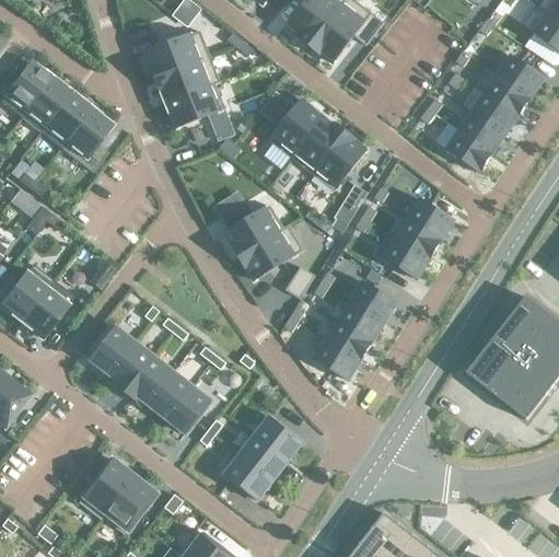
[(310,0),(288,28),(310,45),(340,1),(339,0),(310,0)]
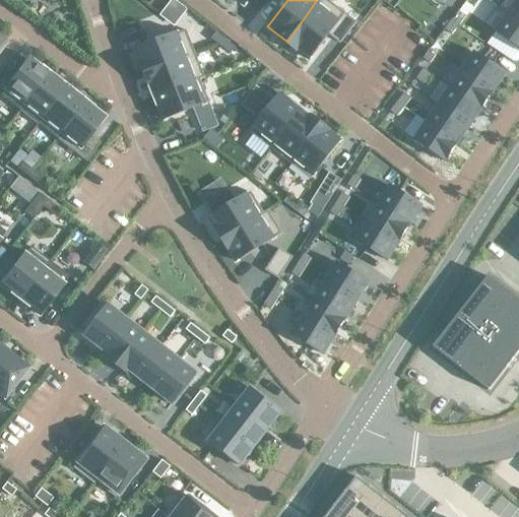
[(317,0),(316,1),(287,42),(308,58),(328,33),(339,41),(355,19),(330,0),(317,0)]
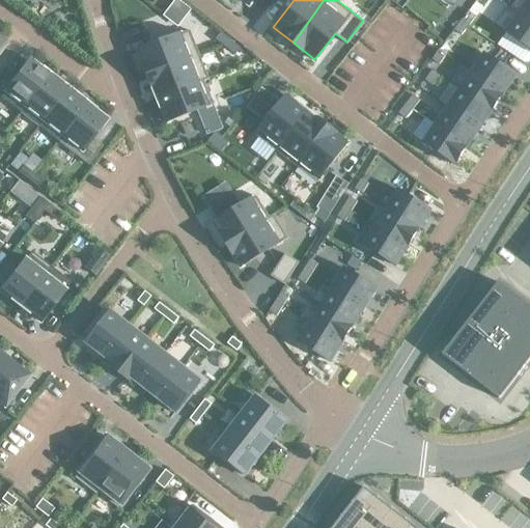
[(525,0),(518,11),(529,21),(529,0),(525,0)]
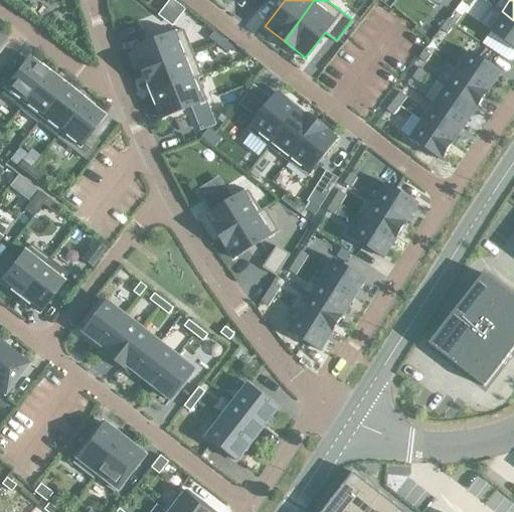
[(454,8),(447,17),(454,22),(461,13),(454,8)]
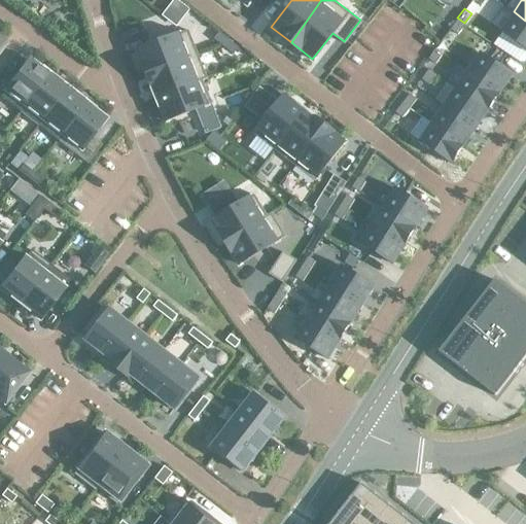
[(525,21),(514,11),(500,29),(525,47),(525,21)]
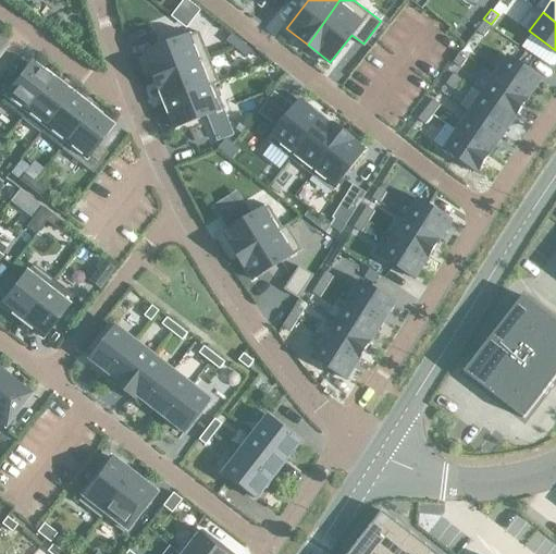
[(483,19),(476,28),(483,34),(491,24),(483,19)]
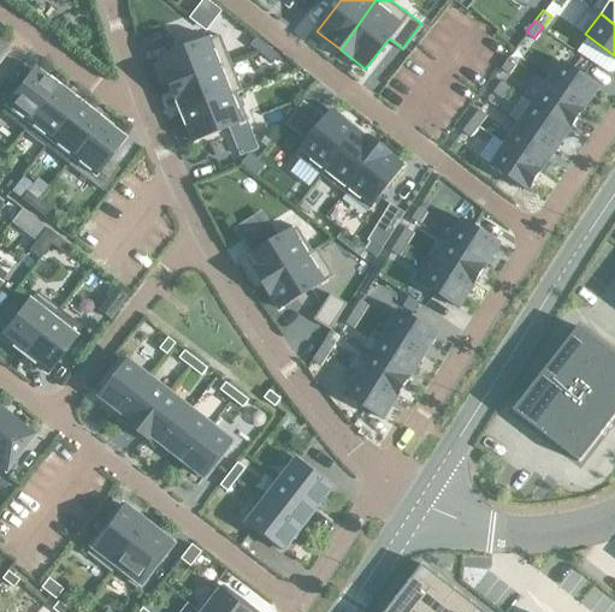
[(210,35),(158,54),(170,84),(222,65),(231,60),(219,33),(210,36),(210,35)]
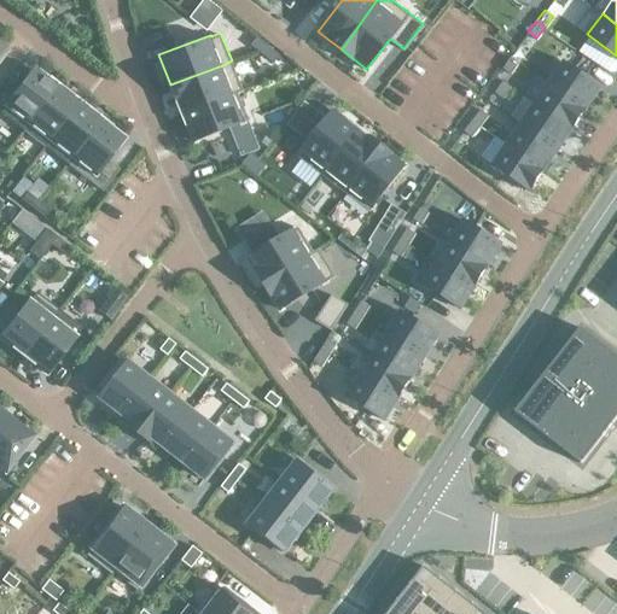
[(256,35),(250,42),(261,51),(267,44),(256,35)]
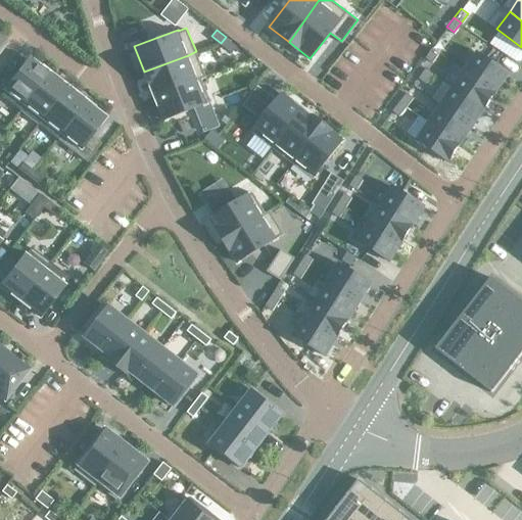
[(226,37),(221,43),(231,51),(236,45),(226,37)]
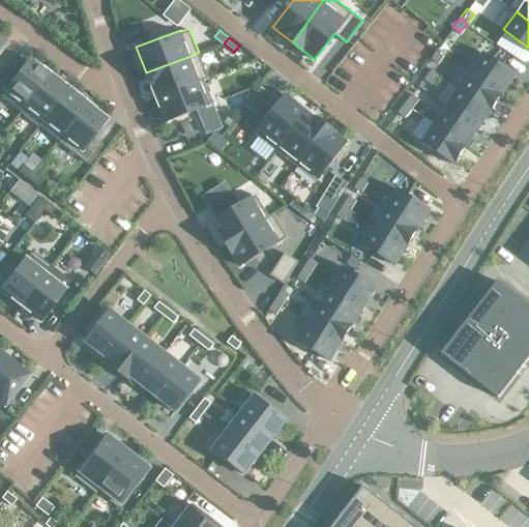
[(437,47),(431,56),(438,61),(444,52),(437,47)]
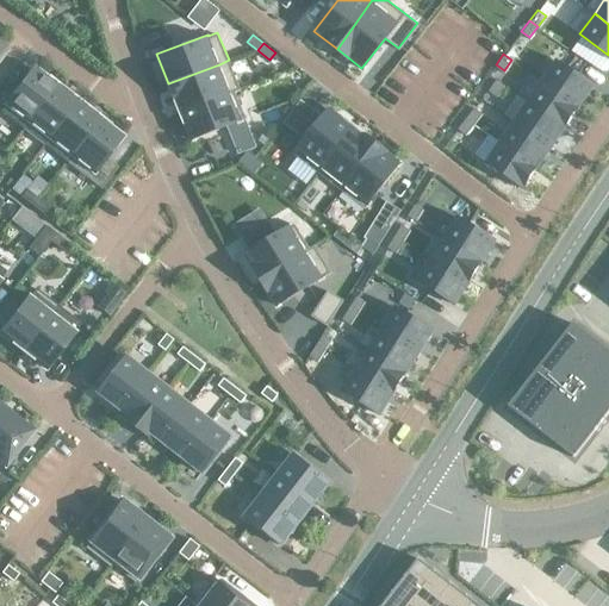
[(554,57),(540,79),(579,106),(595,85),(554,57)]
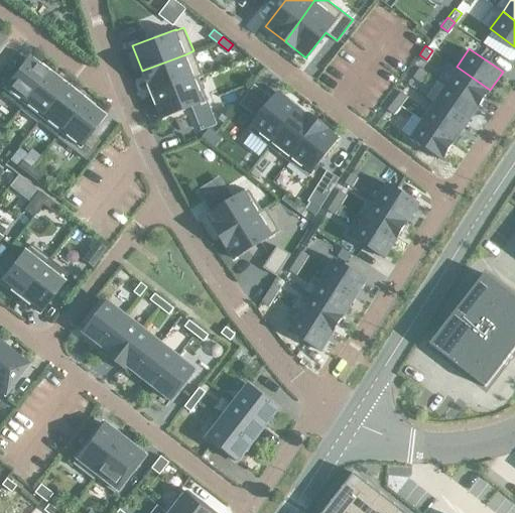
[(185,54),(142,71),(150,92),(195,77),(203,74),(194,50),(185,54)]
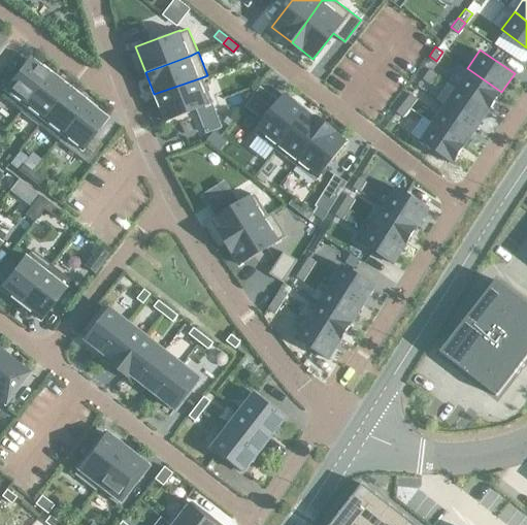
[(28,57),(0,93),(0,95),(18,109),(46,72),(28,57)]
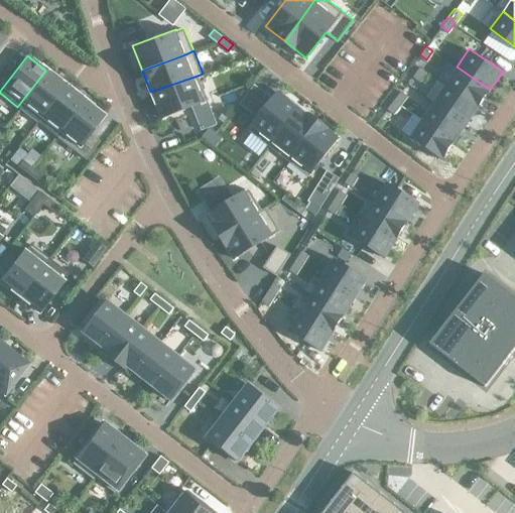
[(418,66),(412,76),(419,80),(425,71),(418,66)]
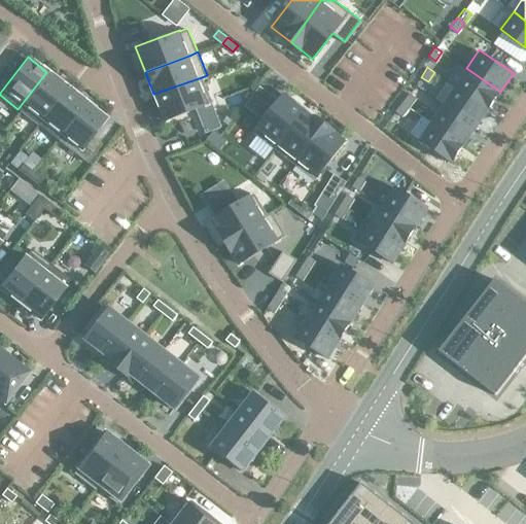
[(466,68),(454,86),(488,109),(500,92),(466,68)]
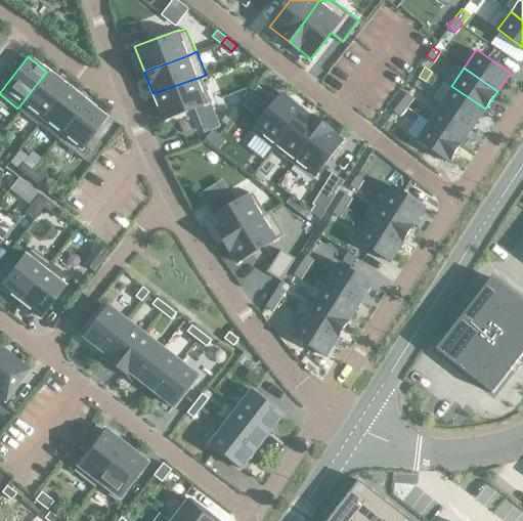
[(46,72),(17,109),(37,123),(66,86),(46,72)]
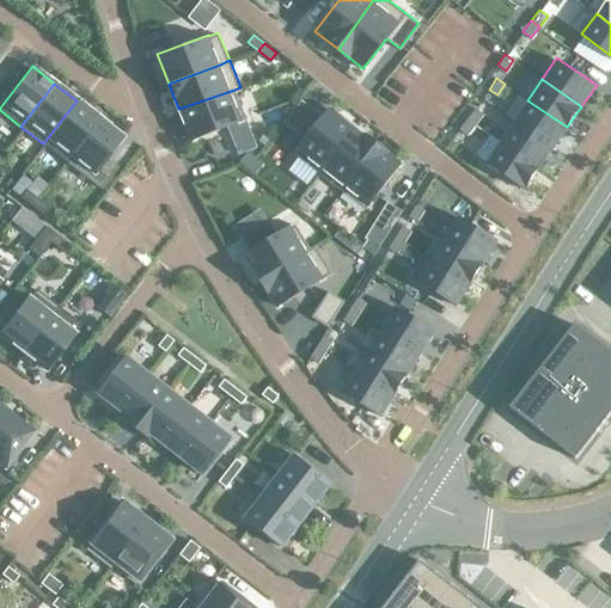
[(231,91),(178,109),(191,140),(242,121),(242,118),(245,117),(236,91),(240,88),(240,87),(231,91)]
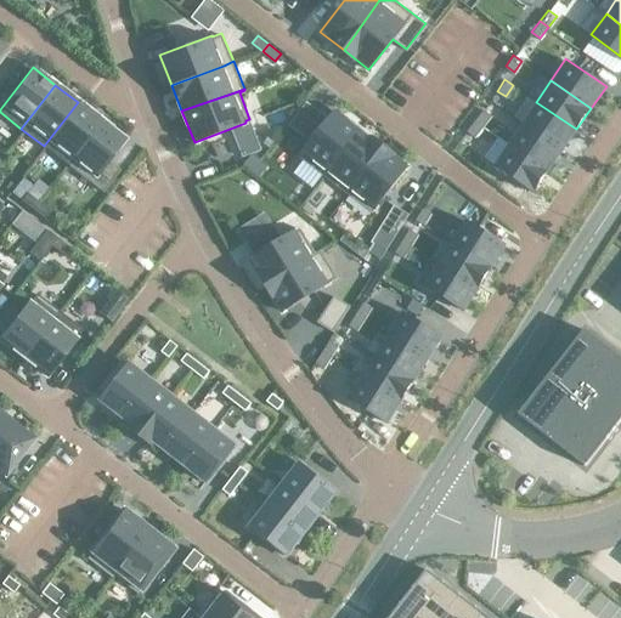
[(78,102),(44,146),(66,163),(72,157),(100,119),(78,102)]
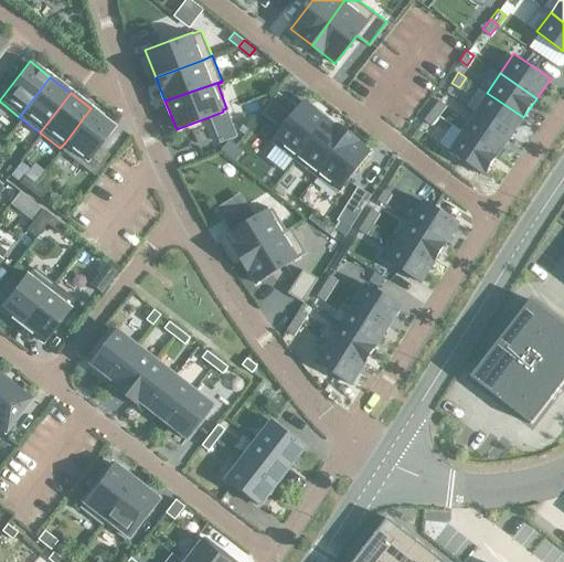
[(487,93),(475,110),(511,136),(523,117),(487,93)]
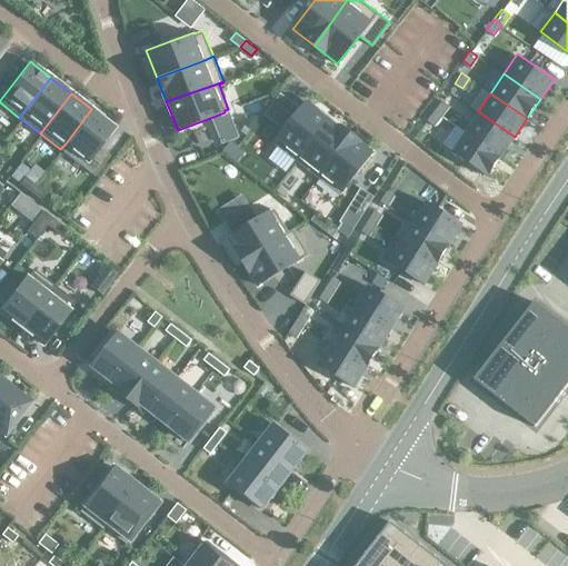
[(306,98),(273,142),(277,145),(294,158),(296,160),(330,117),(306,98)]
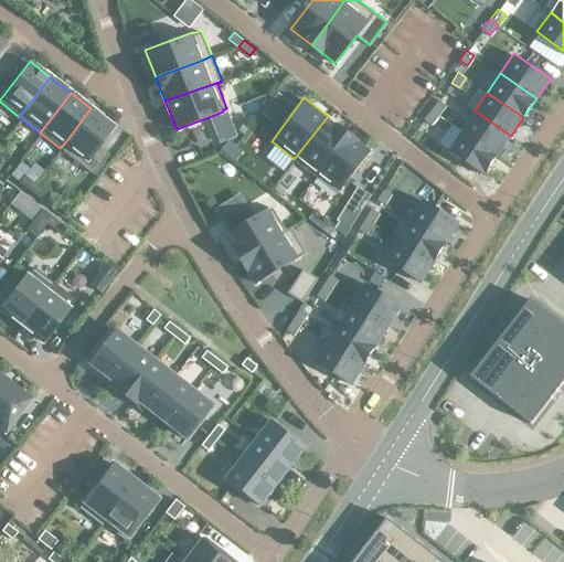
[(438,98),(431,108),(438,114),(446,104),(438,98)]
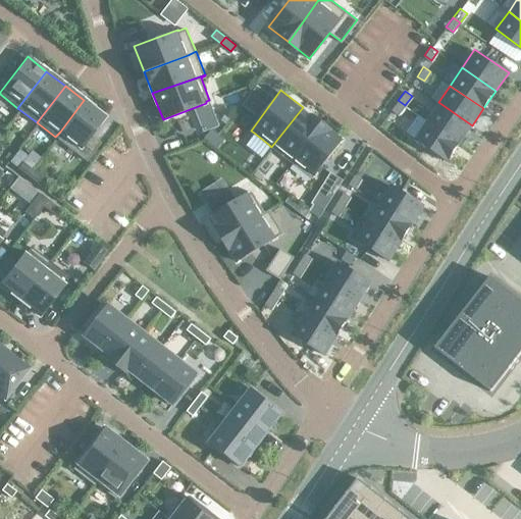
[(84,100),(60,132),(77,145),(72,151),(85,160),(98,142),(88,134),(102,115),(84,100)]
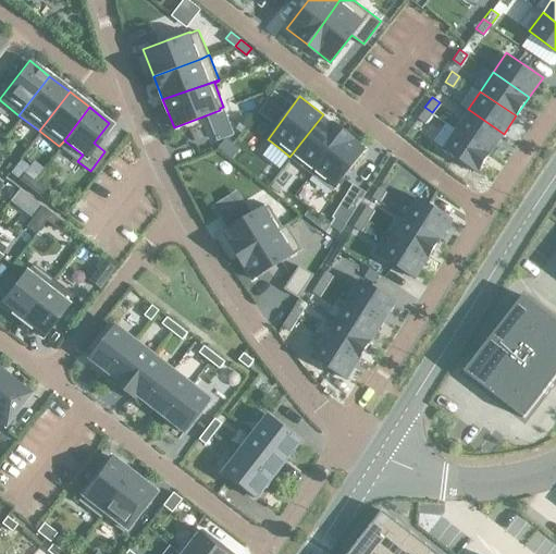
[(424,107),(417,117),(424,122),(432,112),(424,107)]
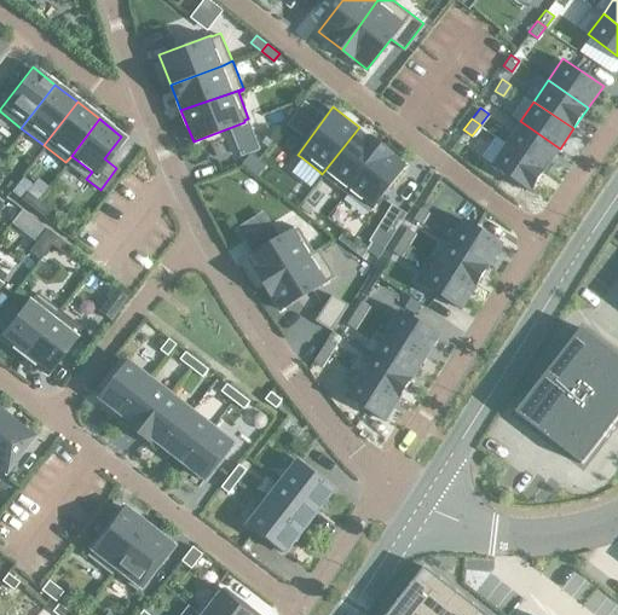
[(520,121),(506,141),(546,168),(560,149),(520,121)]
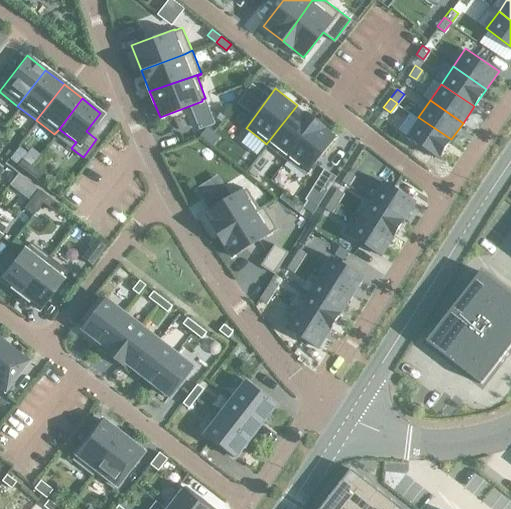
[(297,105),(266,144),(285,158),(314,118),(297,105)]
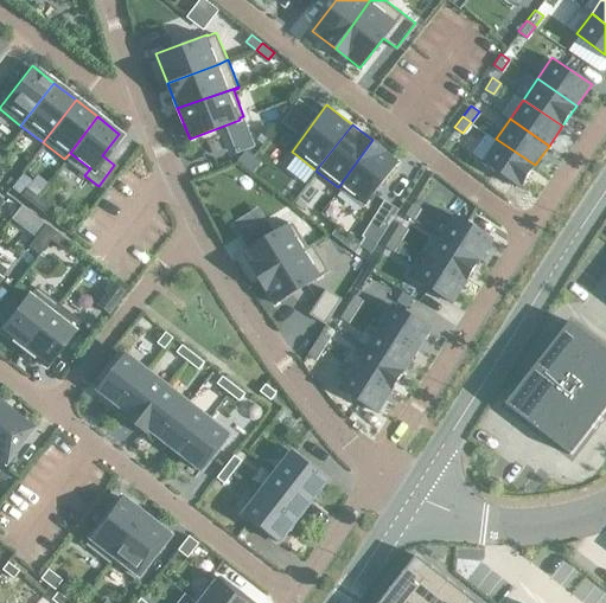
[(496,139),(480,161),(521,186),(535,165),(496,139)]
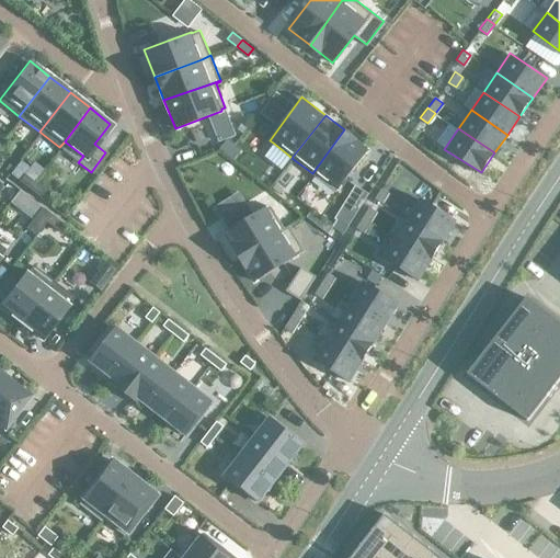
[(344,129),(312,173),(334,191),(367,148),(344,129)]
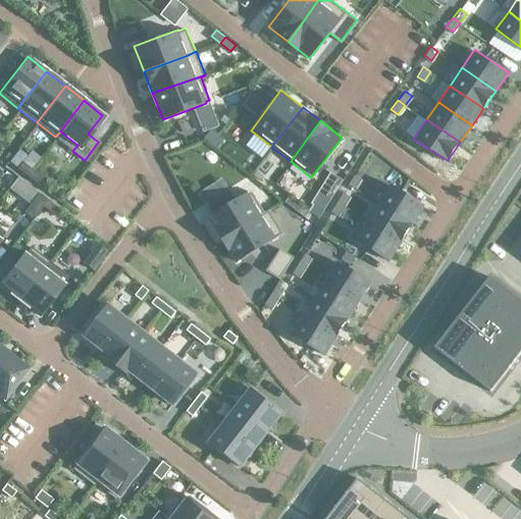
[(211,127),(204,137),(210,142),(217,133),(211,127)]
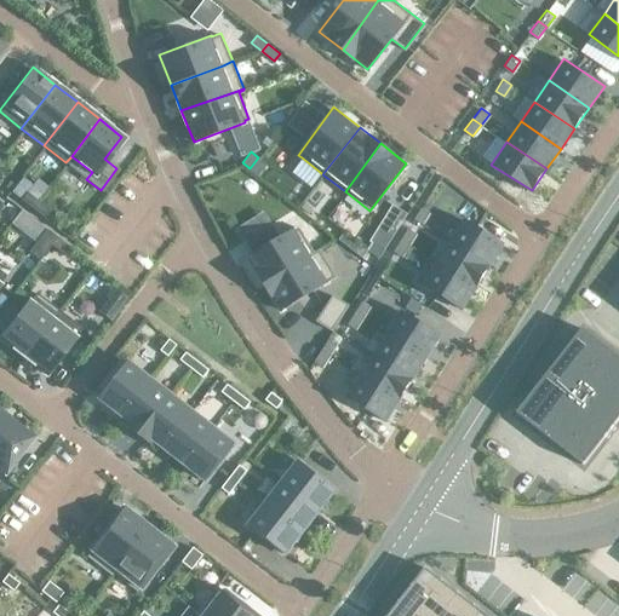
[(258,157),(250,168),(257,173),(265,162),(258,157)]
